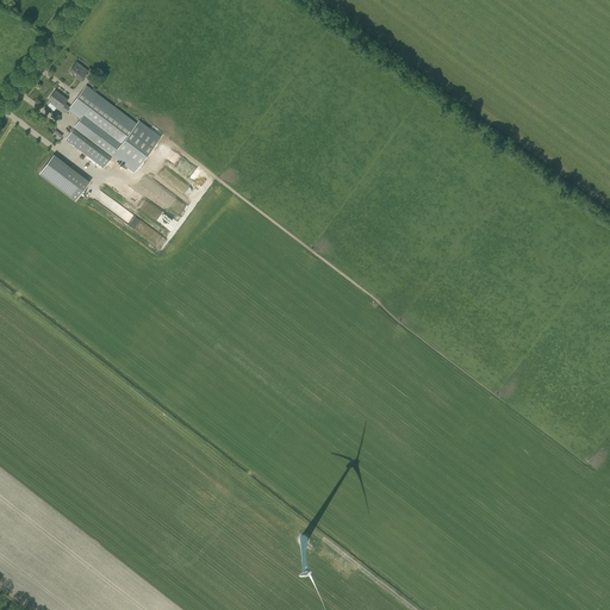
[(81,81),(88,72),(80,64),(79,66),(75,63),(70,70),(79,76),(78,79),(81,81)]
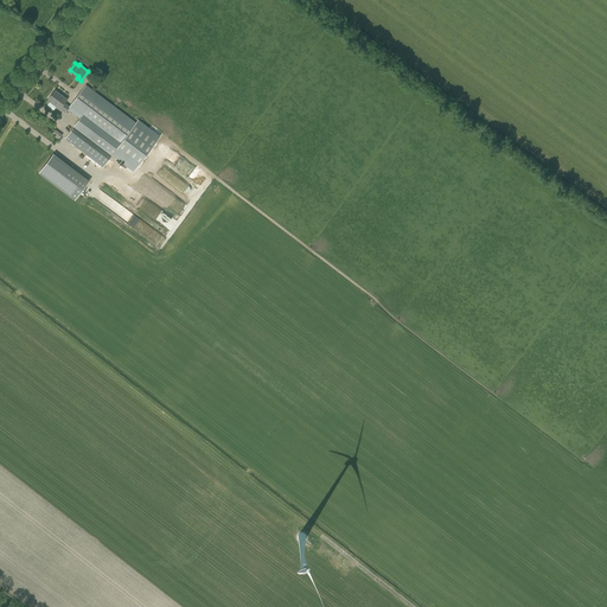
[(70,107),(69,109),(81,119),(75,126),(134,171),(160,136),(138,121),(136,123),(87,84),(70,107)]
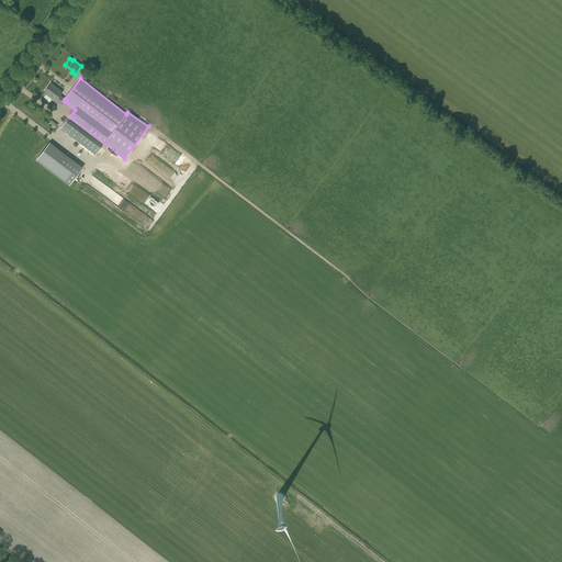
[(64,101),(65,99),(60,96),(63,92),(51,83),(45,91),(47,92),(46,94),(60,105),(64,101)]
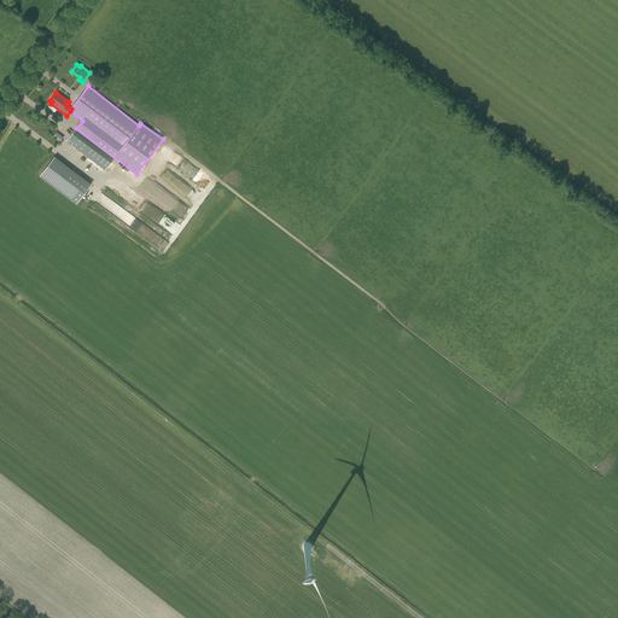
[(66,141),(82,153),(91,143),(75,130),(66,141)]
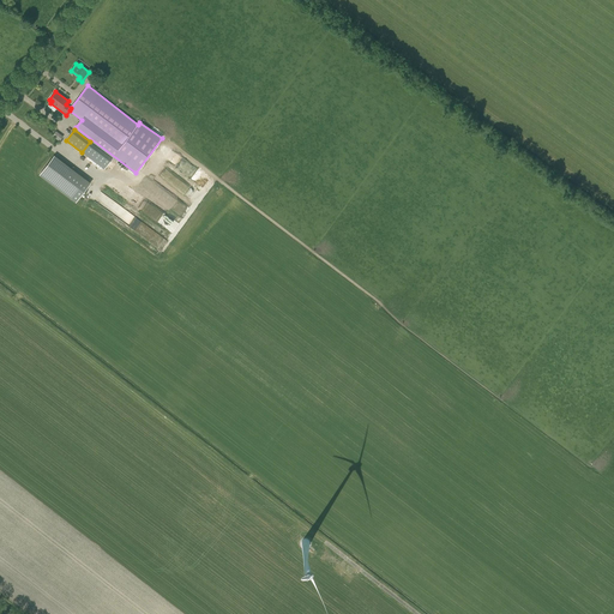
[(60,142),(64,137),(56,131),(53,136),(60,142)]
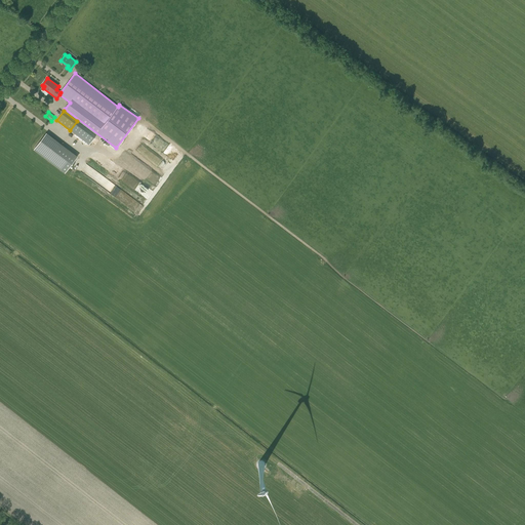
[(44,132),(32,150),(65,171),(77,155),(44,132)]
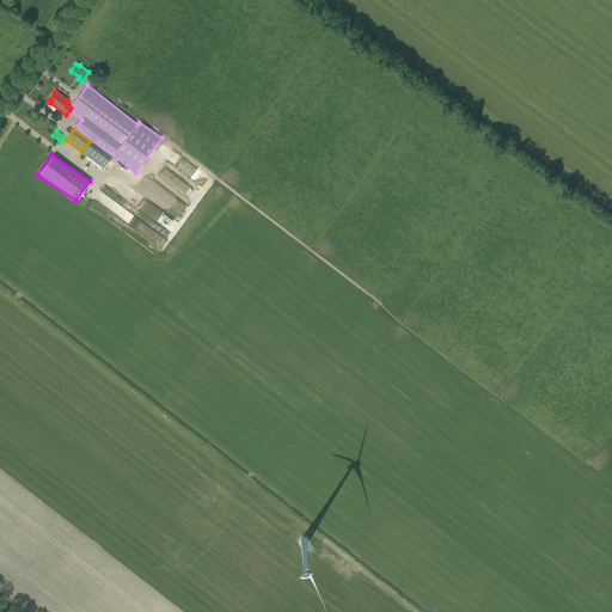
[(160,234),(157,238),(158,240),(155,243),(160,246),(166,240),(160,234)]
